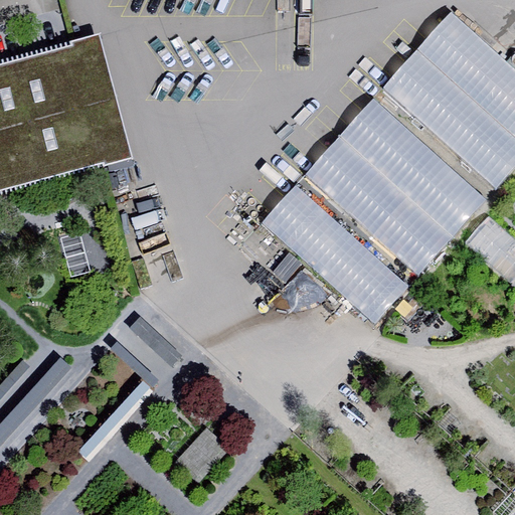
[(514,70),(451,13),(261,220),(375,324),(514,170),(514,70)]
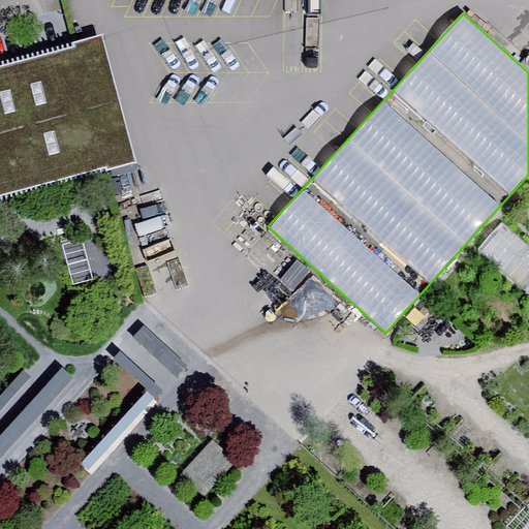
[(0,68),(0,207),(136,169),(103,41),(0,68)]
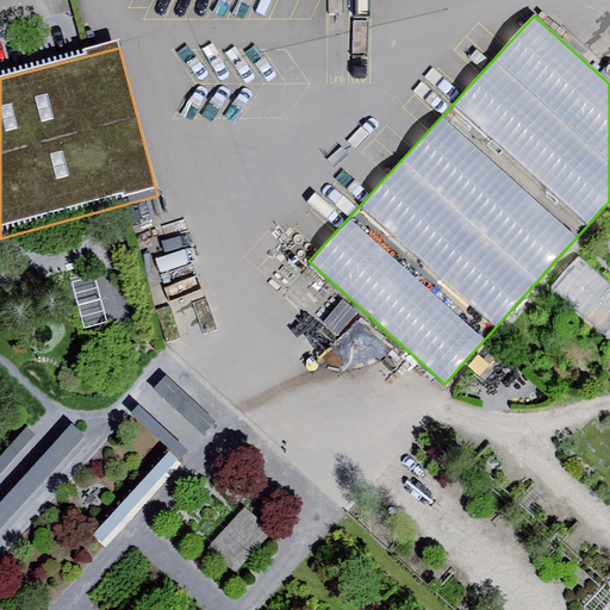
[(167,374),(154,387),(204,433),(216,419),(167,374)]
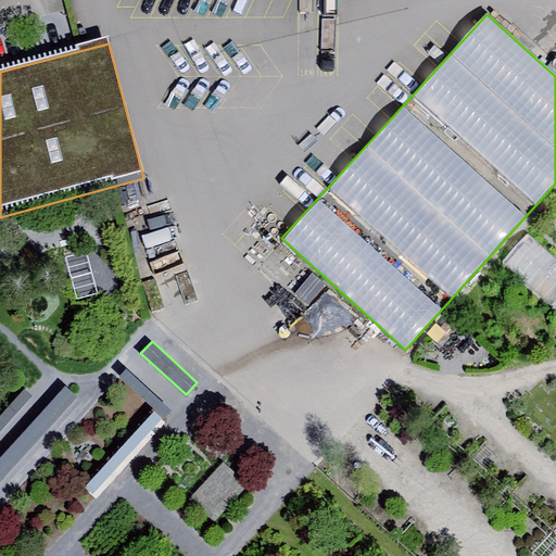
[(127,367),(119,375),(165,416),(173,408),(127,367)]
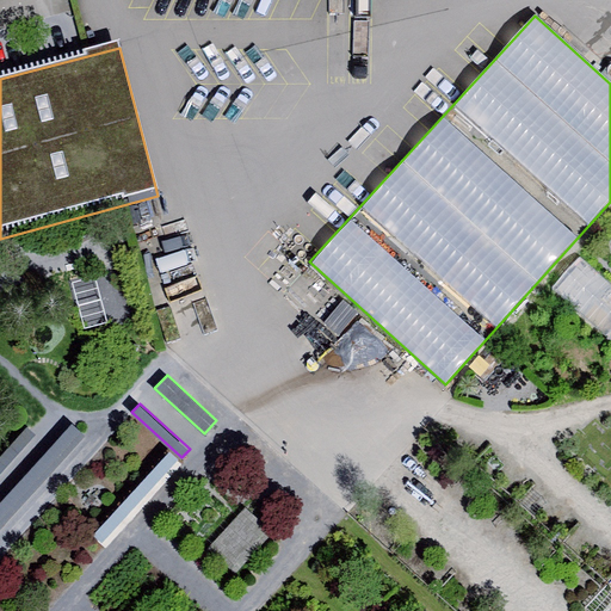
[(74,432),(0,513),(0,539),(87,444),(74,432)]
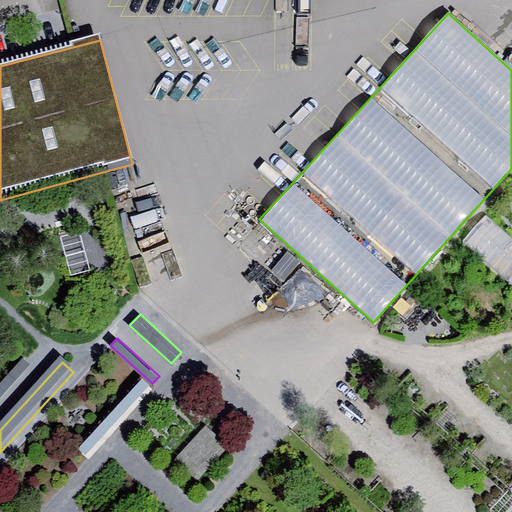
[(24,365),(0,391),(0,404),(31,371),(24,365)]
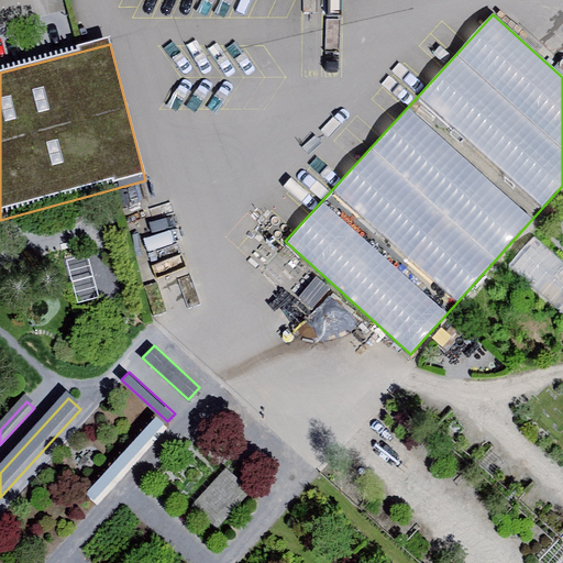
[(195,506),(220,528),(251,493),(225,471),(195,506)]
